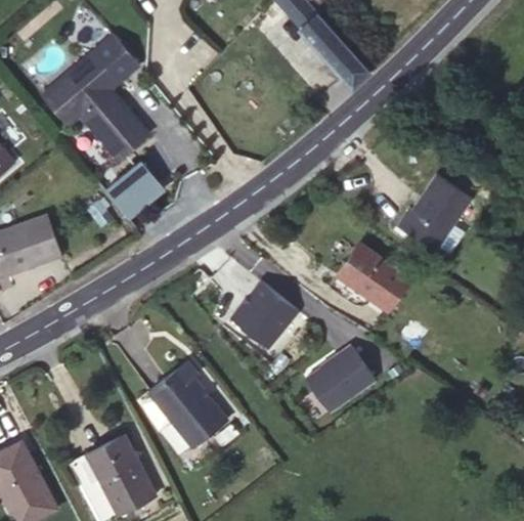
[(273,0),(288,16),(306,0),(305,0),(273,0)]
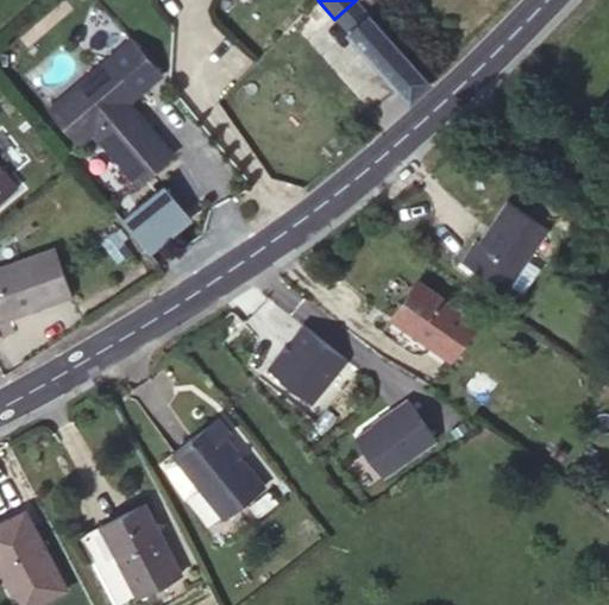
[(409,104),(429,84),(356,0),(334,19),(409,104)]
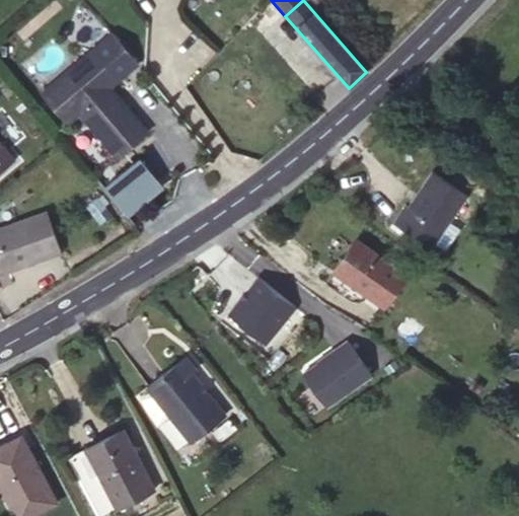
[(112,38),(44,95),(67,124),(79,114),(117,160),(146,135),(113,94),(110,96),(106,92),(137,67),(112,38)]
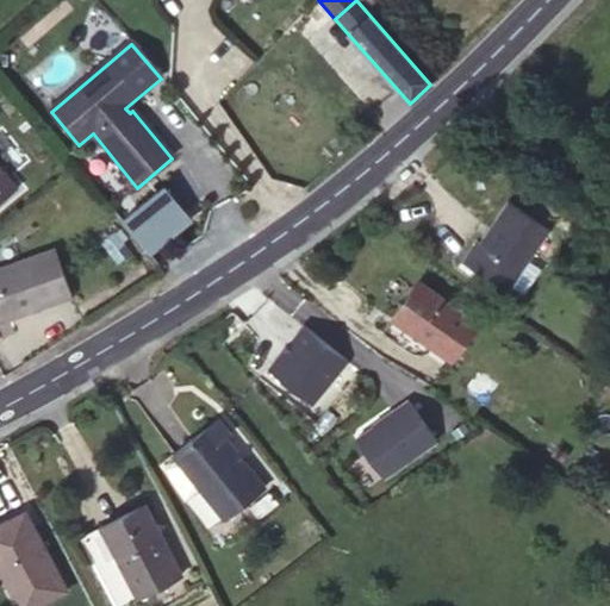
[(0,172),(0,206),(17,193),(0,172)]
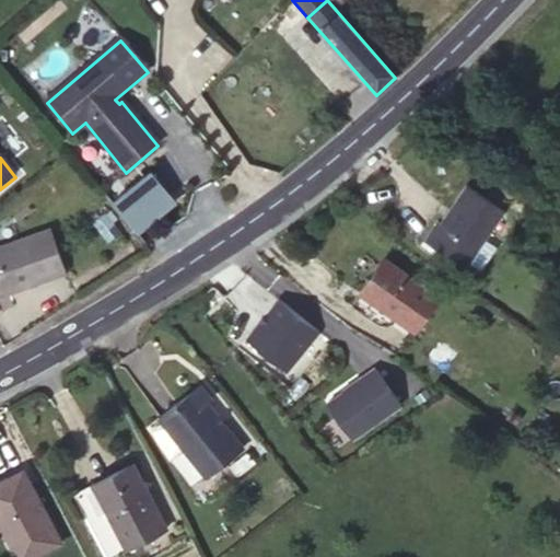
[(136,235),(177,204),(151,170),(109,201),(136,235)]
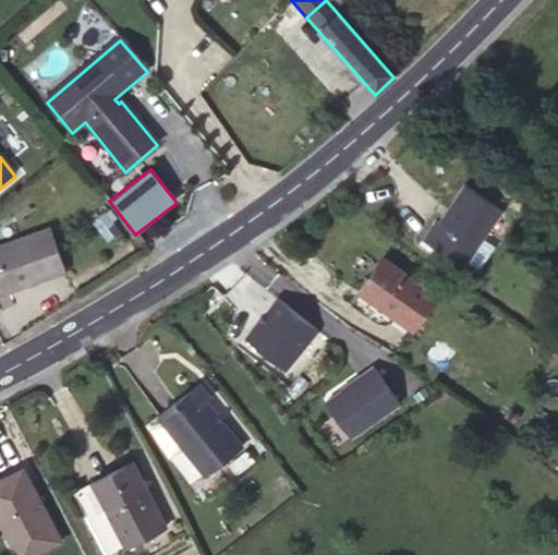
[(422,240),(462,270),(504,215),(465,186),(435,228),(432,226),(422,240)]
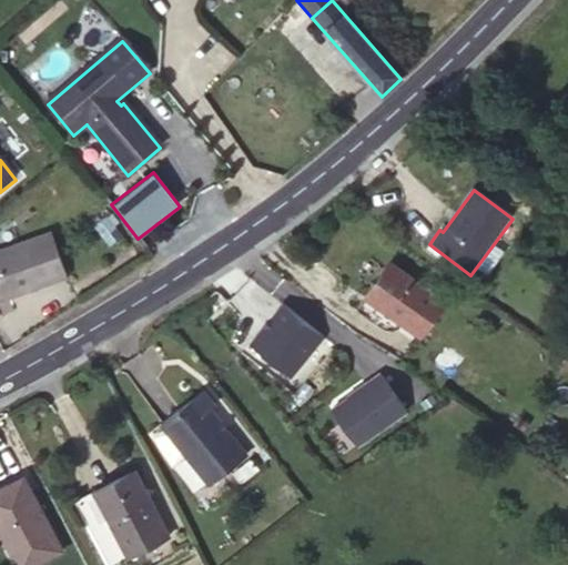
[(50,236),(0,253),(0,304),(66,282),(50,236)]
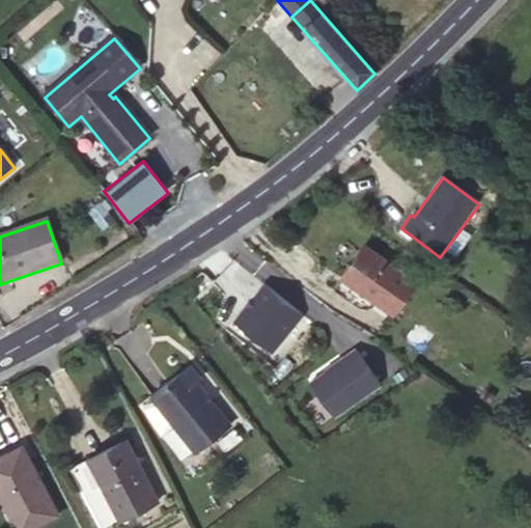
[(364,248),(342,278),(395,314),(417,284),(364,248)]
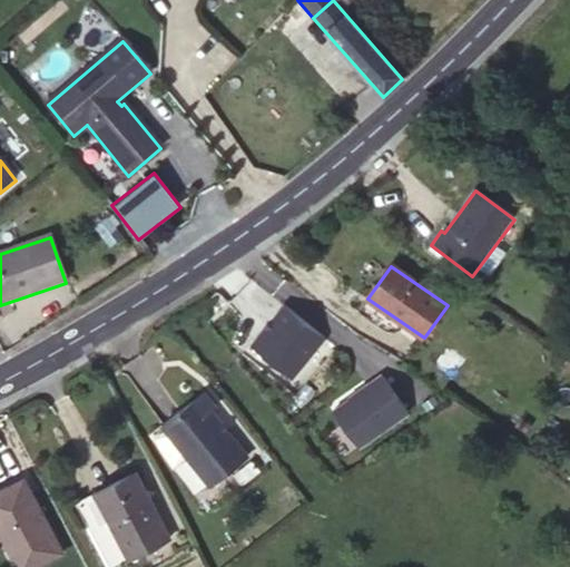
[(325,344),(284,309),(249,353),(291,389),(325,344)]
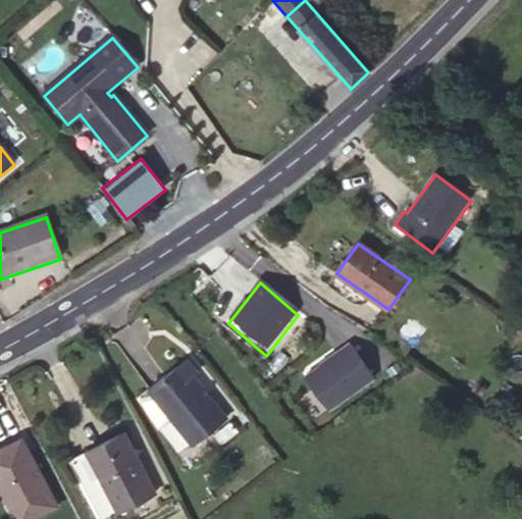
[(373,387),(350,353),(306,383),(328,419),(373,387)]
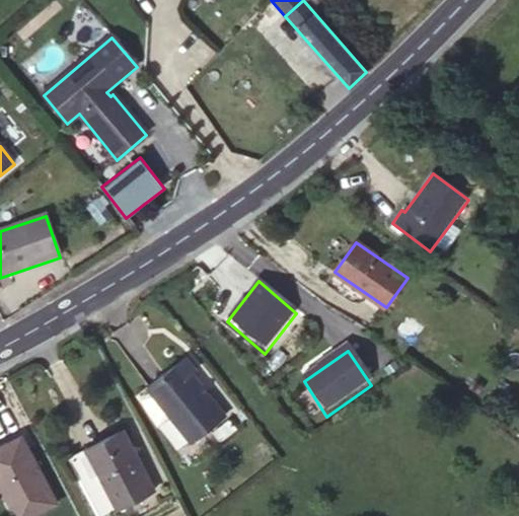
[(186,357),(146,387),(190,444),(224,418),(192,375),(196,371),(186,357)]
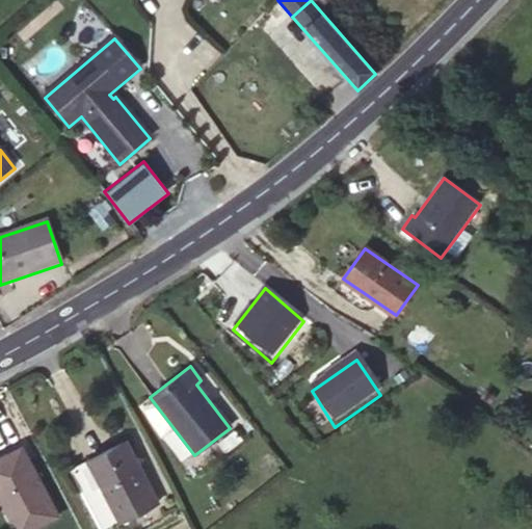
[(126,441),(69,471),(98,528),(107,528),(158,502),(126,441)]
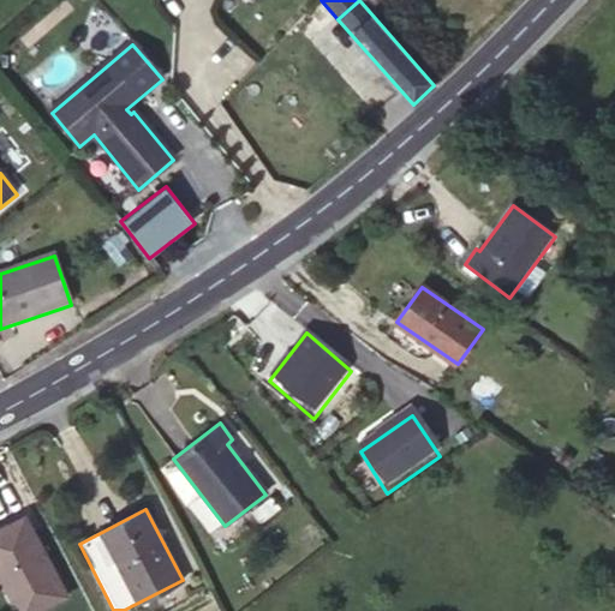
[(27,519),(0,531),(0,564),(5,573),(0,574),(0,577),(17,610),(41,610),(69,597),(27,519)]
